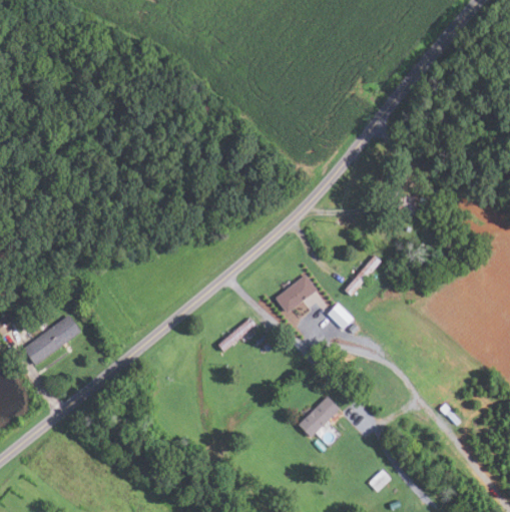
[(397,211),(400,194),(425,198),(423,215),(397,211)]
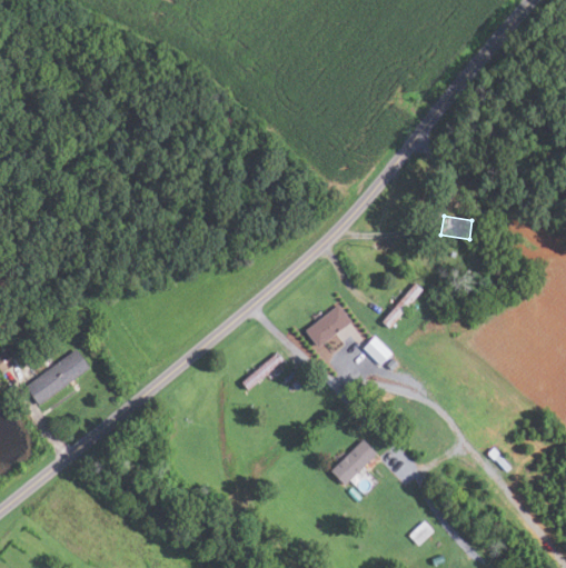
[(381,321),(415,284),(424,290),(390,329),(381,321)]
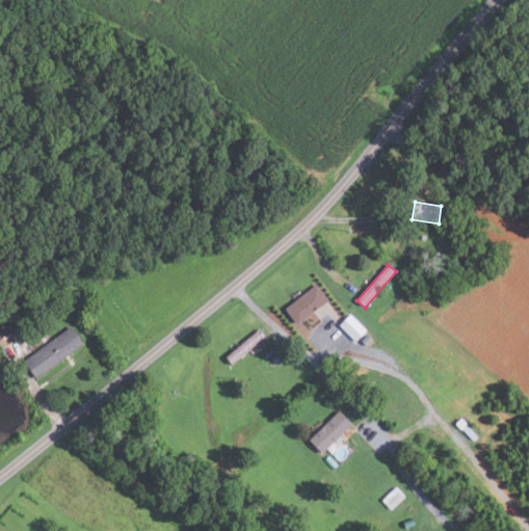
[(329,300),(317,285),(285,309),(297,325),(329,300)]
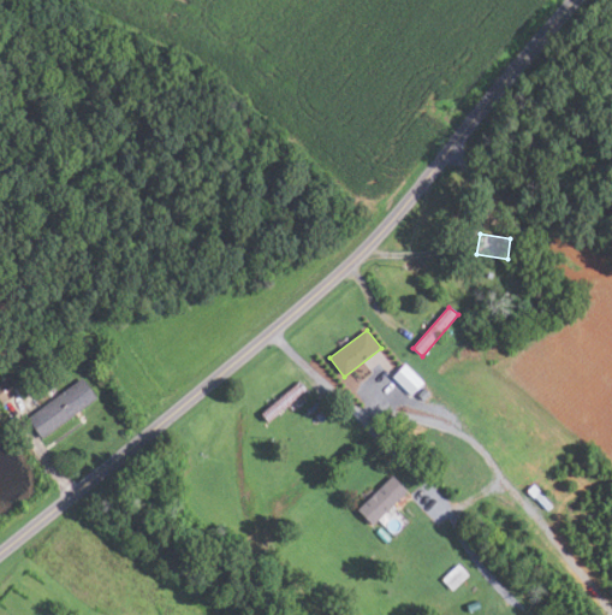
[(393,377),(405,365),(425,383),(413,396),(393,377)]
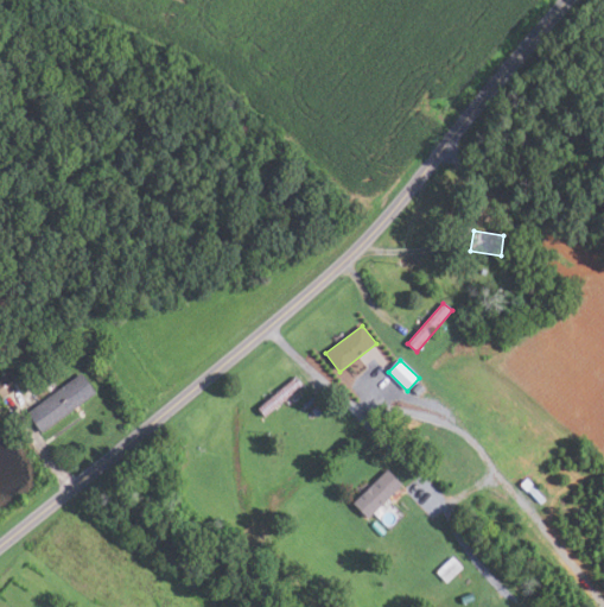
[(17,389),(2,399),(0,396),(0,378),(6,374),(17,389)]
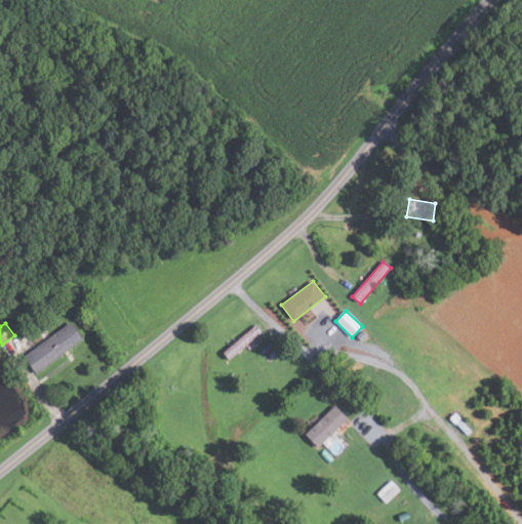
[(36,374),(23,357),(71,323),(83,340),(36,374)]
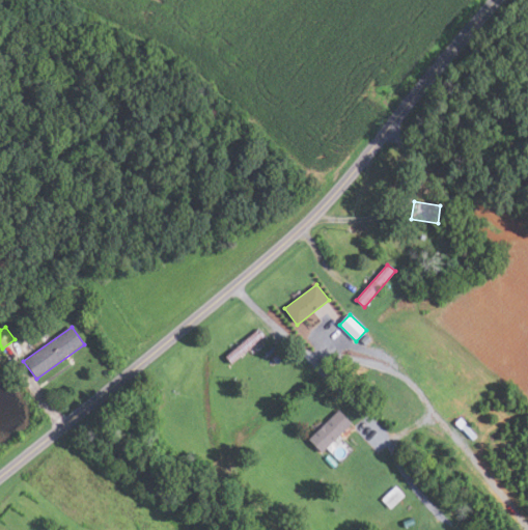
[(232,363),(226,356),(258,328),(265,336),(232,363)]
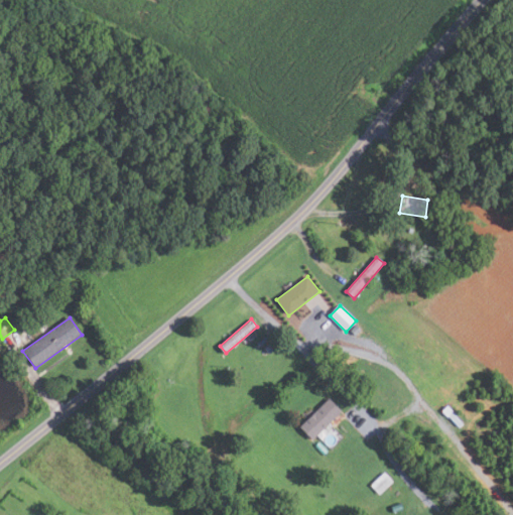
[(351,331),(357,326),(362,331),(356,337),(351,331)]
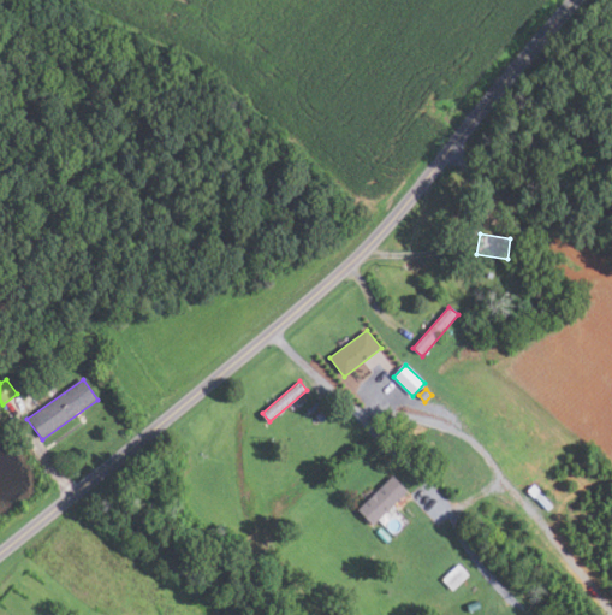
[(316,417),(326,408),(332,415),(322,423),(316,417)]
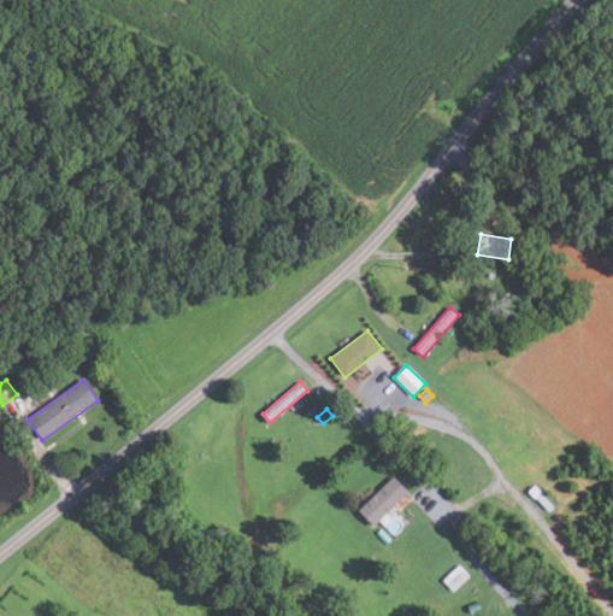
[(408,492),(375,527),(359,511),(393,476),(408,492)]
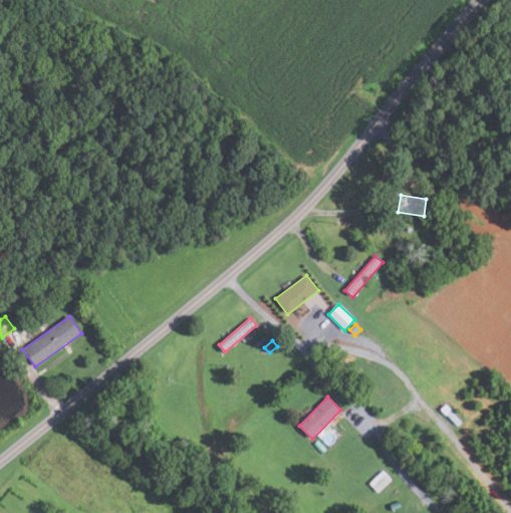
[(447,416),(441,410),(446,405),(461,422),(458,425),(449,415),(447,416)]
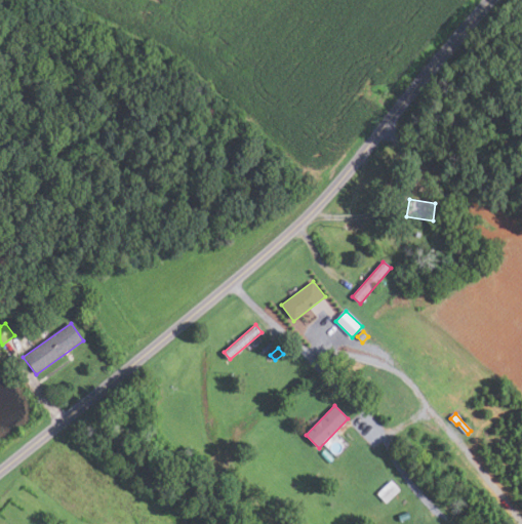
[(401,490),(393,481),(378,494),(387,504),(401,490)]
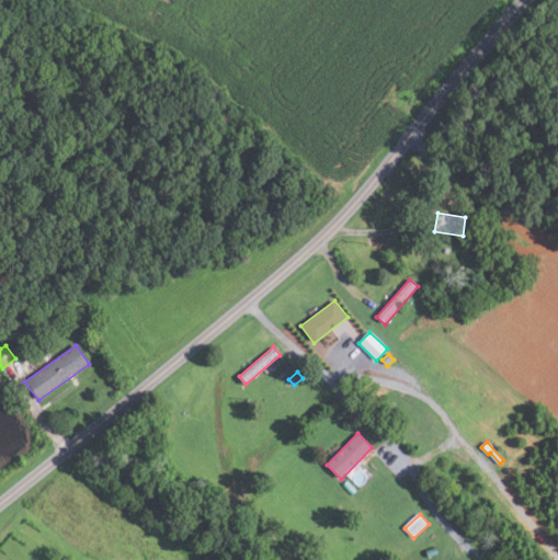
[(426,551),(437,547),(440,553),(429,558),(426,551)]
